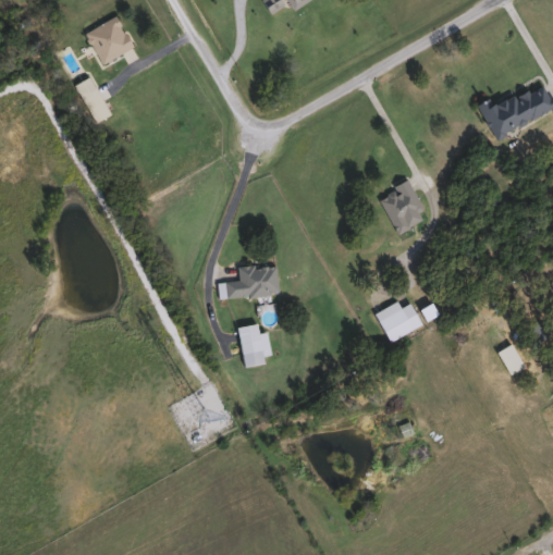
[(310,0),(293,11),(289,4),(271,15),(262,0),(310,0)]
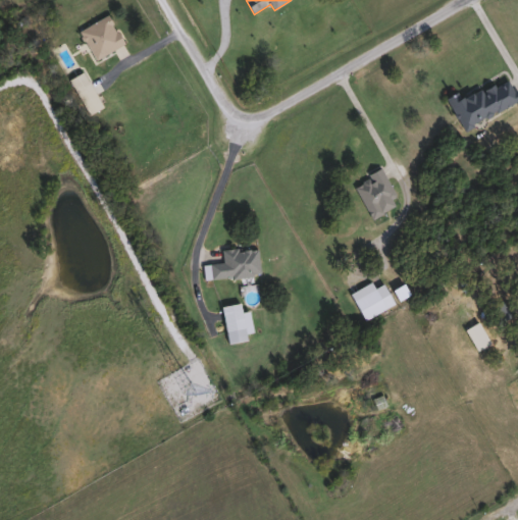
[(99,61),(81,34),(107,16),(125,44),(99,61)]
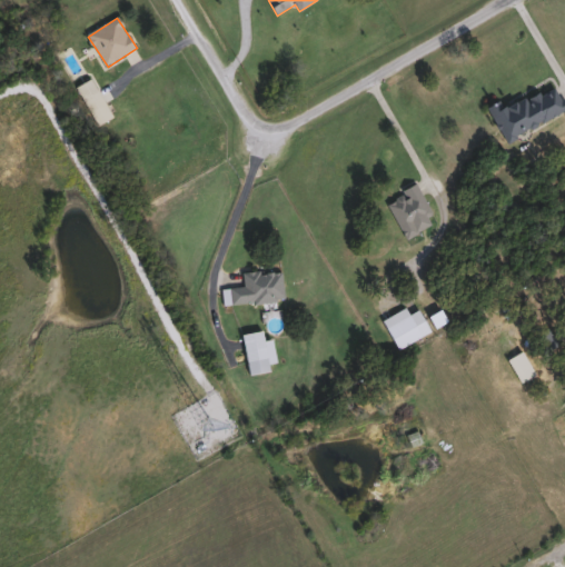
[(503,108),(559,87),(564,99),(564,117),(504,139),(492,106),(502,102),(503,108)]
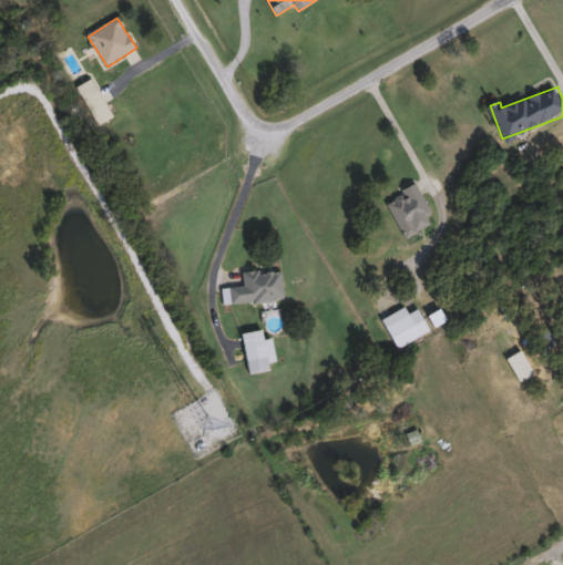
[(419,232),(406,238),(389,204),(405,196),(401,191),(417,183),(431,213),(413,222),(419,232)]
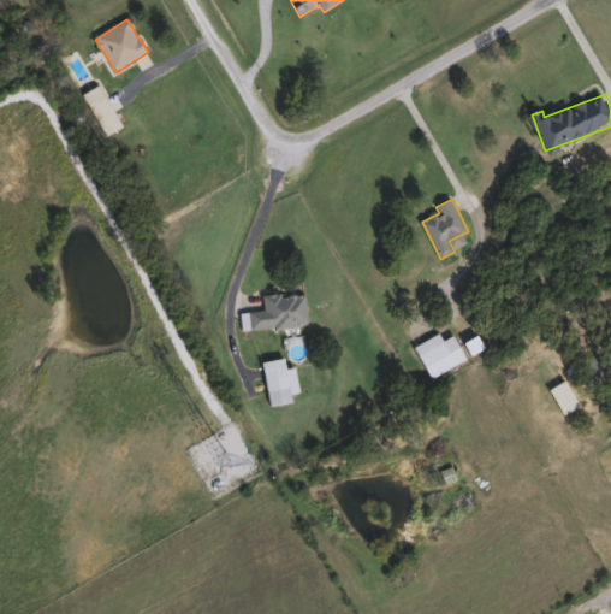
[(309,325),(253,331),(250,313),(266,312),(265,297),(307,294),(309,325)]
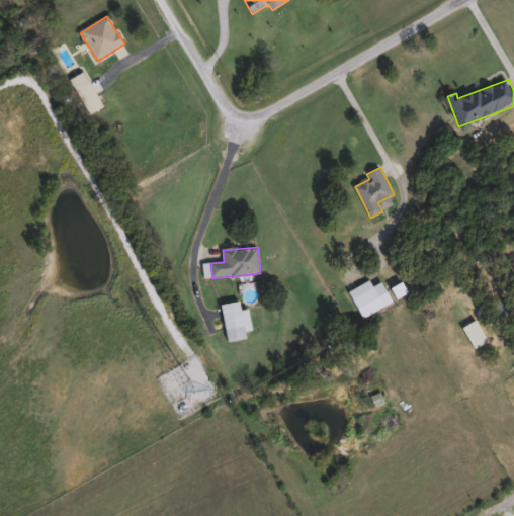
[(384,307),(363,319),(352,298),(373,287),(384,307)]
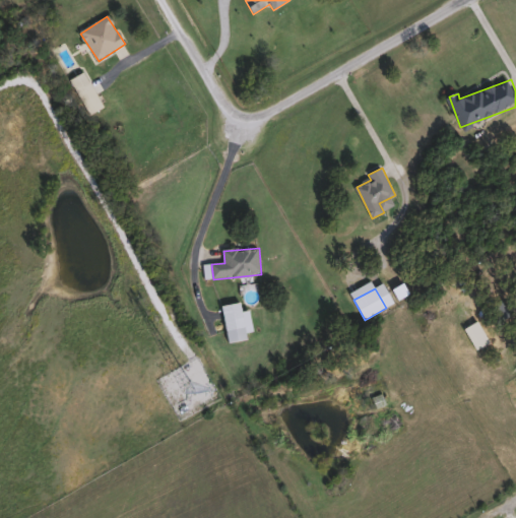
[(247,339),(229,343),(221,307),(240,304),(247,339)]
